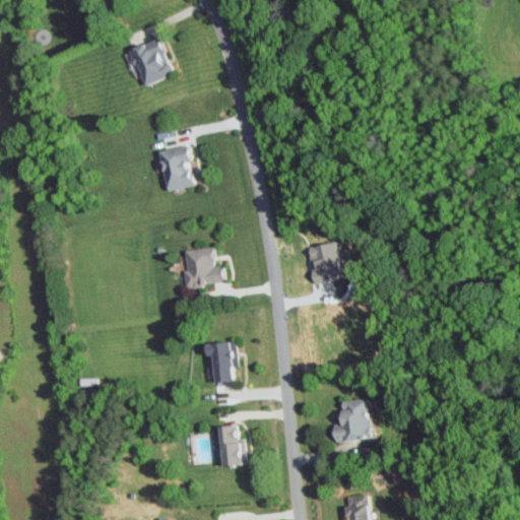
[(140,84),(171,75),(159,39),(129,48),(140,84)]
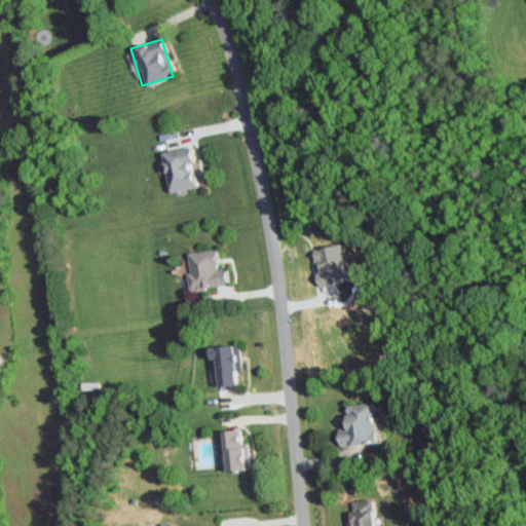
[(165,193),(196,187),(188,148),(158,154),(165,193)]
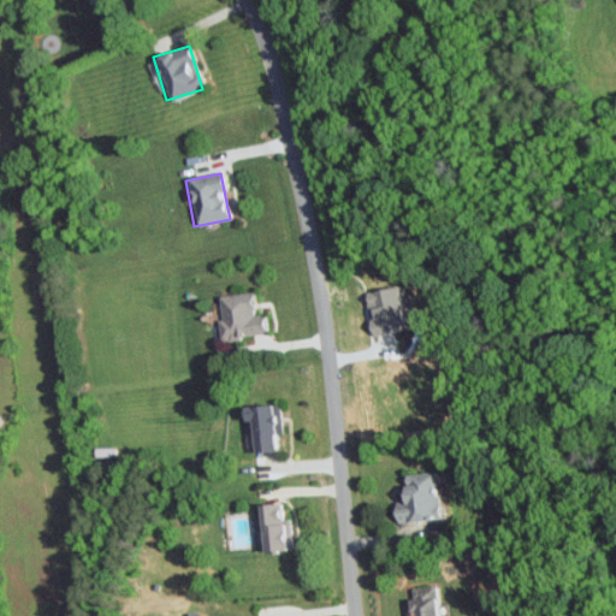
[(372,336),(408,325),(396,286),(363,296),(372,323),(368,324),(372,336)]
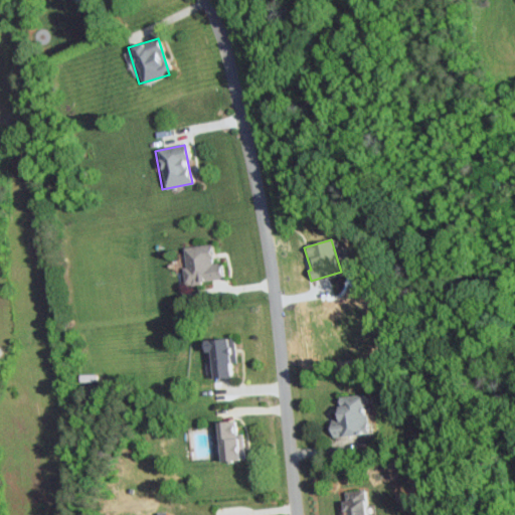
[(180,245),(184,282),(220,278),(218,262),(211,263),(210,242),(180,245)]
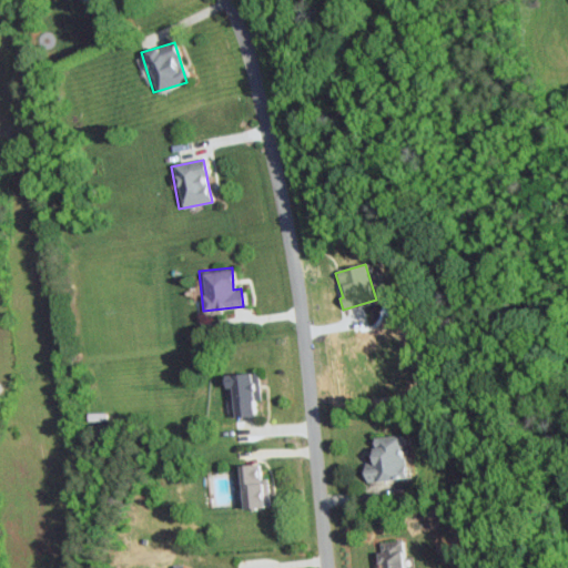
[(252,415),(251,399),(257,399),(257,372),(221,373),(222,386),(230,386),(231,415),(252,415)]
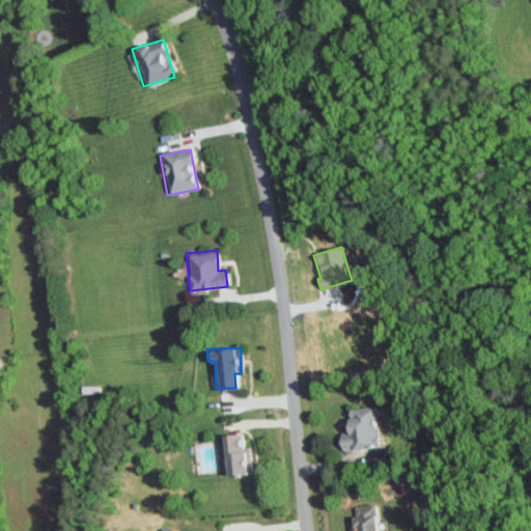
[(376,447),(375,407),(342,408),(343,447),(376,447)]
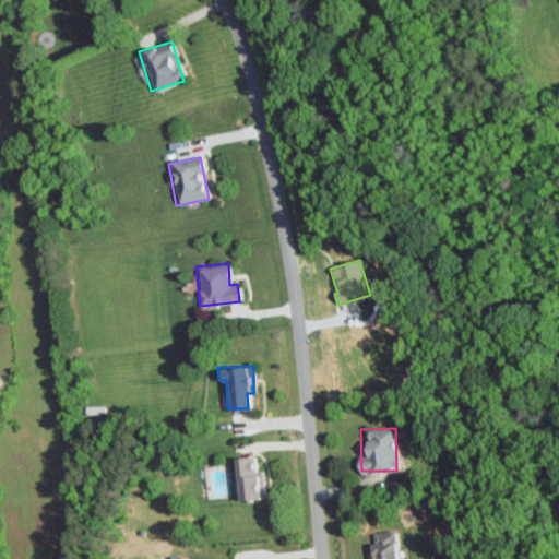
[(235,499),(263,498),(262,470),(254,470),(254,455),(233,455),(235,499)]
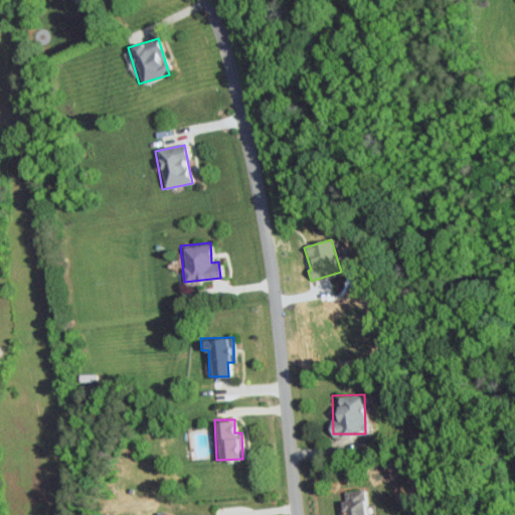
[(366,514),(364,491),(339,494),(340,514),(366,514)]
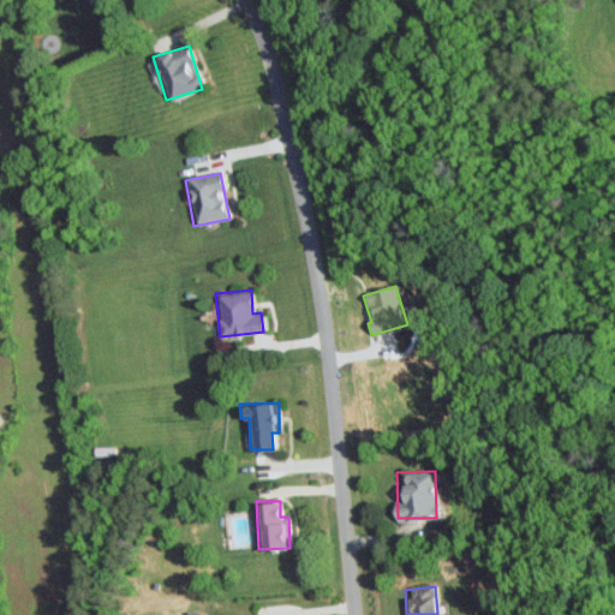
All buildings are outlined.
